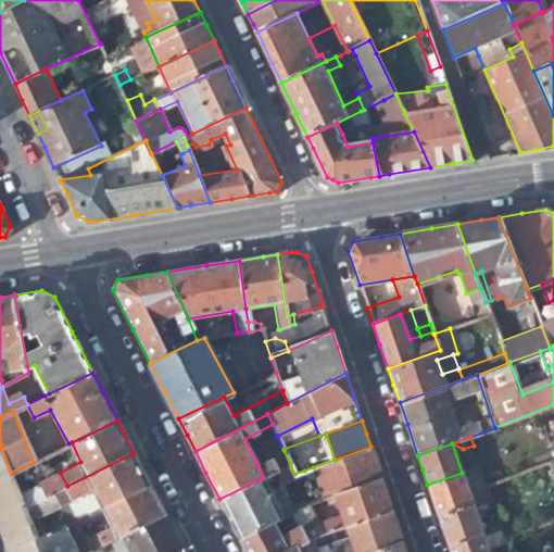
[(327,497),(380,476),(376,461),(370,447),(335,460),(313,467),(324,498),(327,497)]
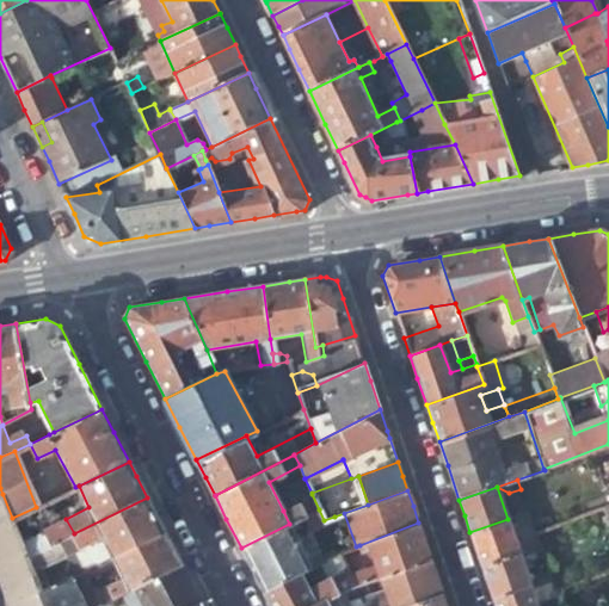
[(0,577),(11,605),(47,605),(42,592),(34,572),(28,556),(22,542),(12,518),(2,494),(0,494),(0,577)]
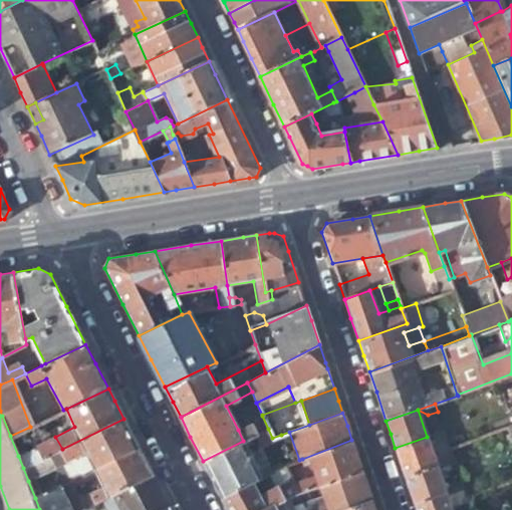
[(251,422),(257,434),(268,429),(262,416),(251,422)]
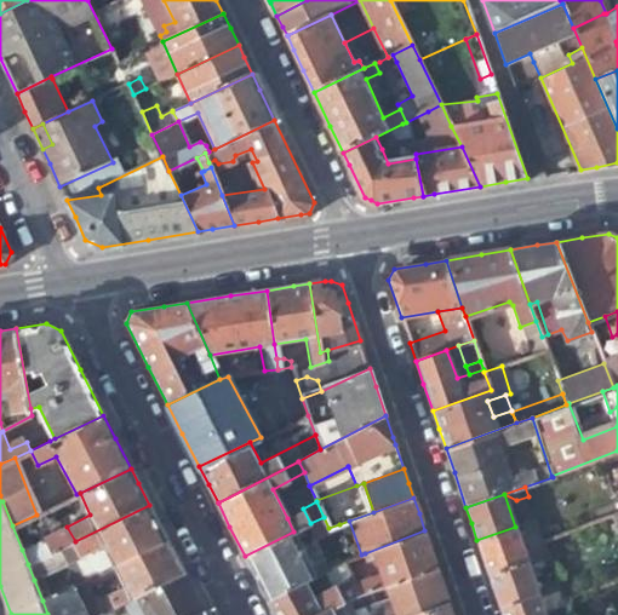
[(104,545),(115,565),(167,540),(159,523),(149,505),(75,541),(52,552),(28,564),(34,580),(104,545)]
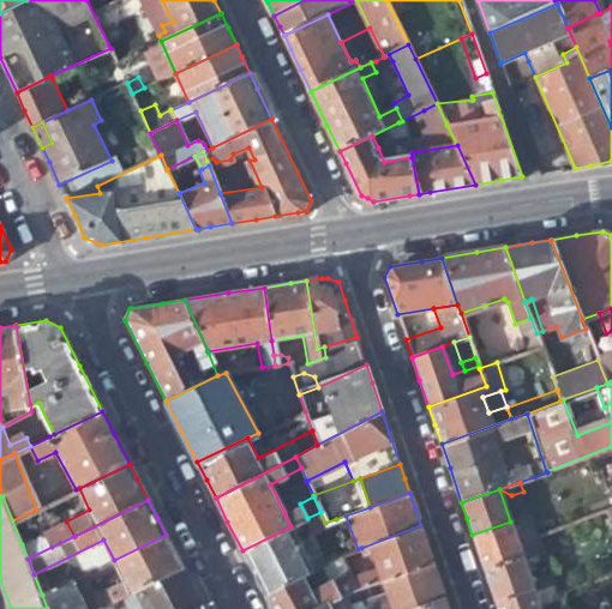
[(300,504),(285,513),(291,526),(298,523),(304,519),(307,518),(300,504)]
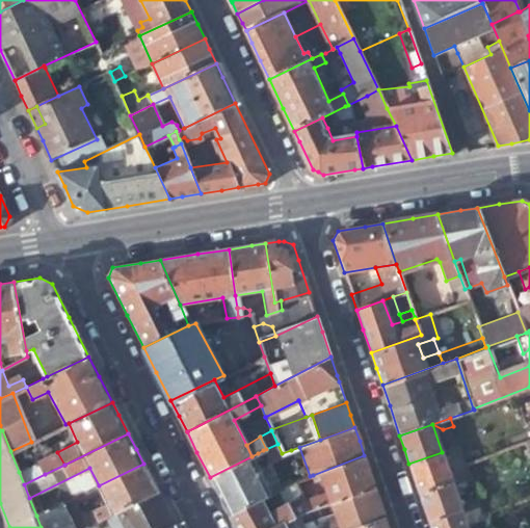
[(449,440),(452,449),(459,446),(457,438),(449,440)]
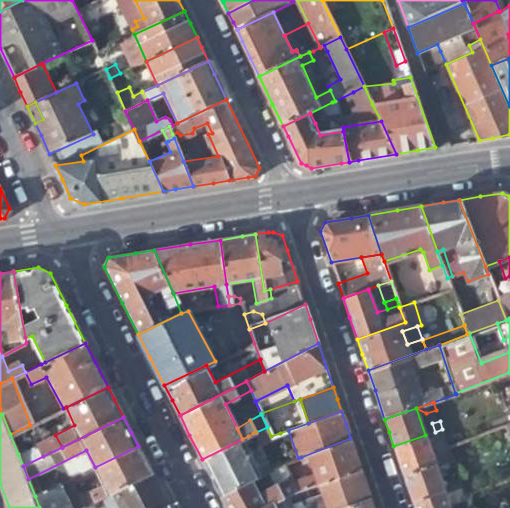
[(272,438),(271,436),(267,427),(256,432),(253,433),(256,439),(258,445),(272,438)]
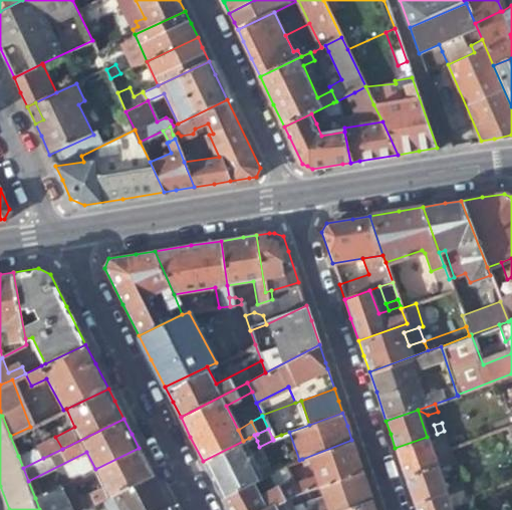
[(447,440),(444,431),(437,434),(433,435),(427,437),(430,443),(439,440),(440,443),(447,440)]
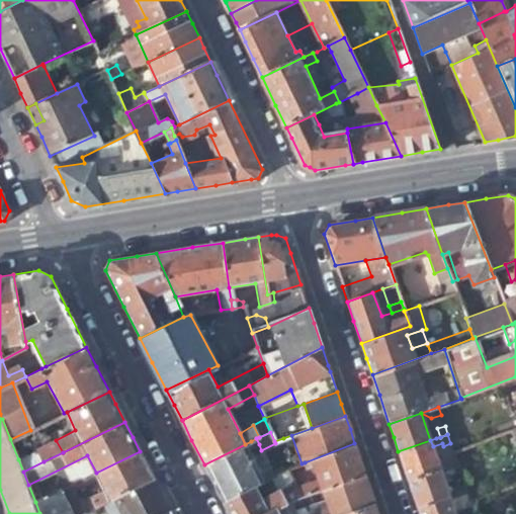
[(37,449),(44,461),(63,452),(56,440),(37,449)]
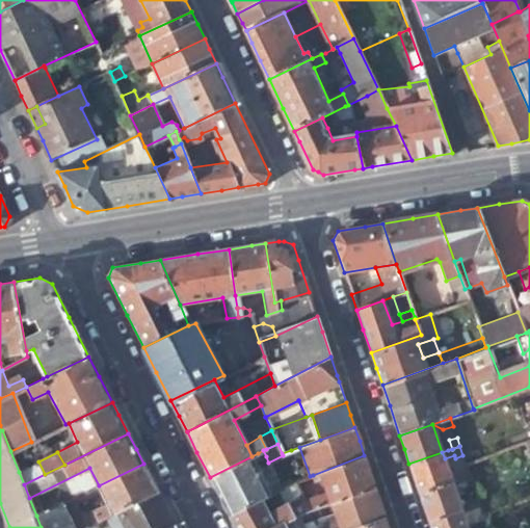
[(452,481),(445,458),(442,452),(408,464),(415,480),(419,492),(452,481)]
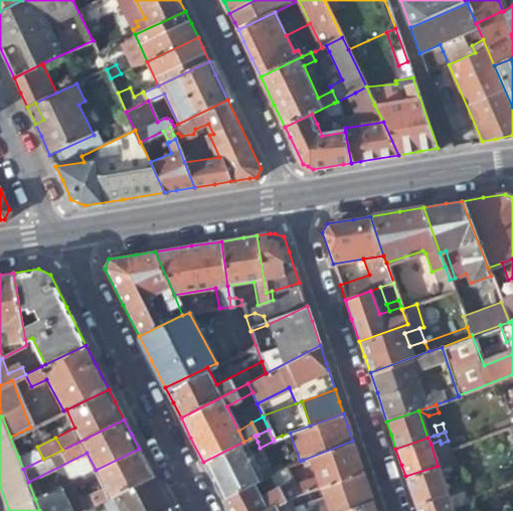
[(293,483),(294,486),(297,493),(321,485),(363,471),(358,456),(352,441),(303,460),(305,467),(313,463),(317,475),(293,483)]
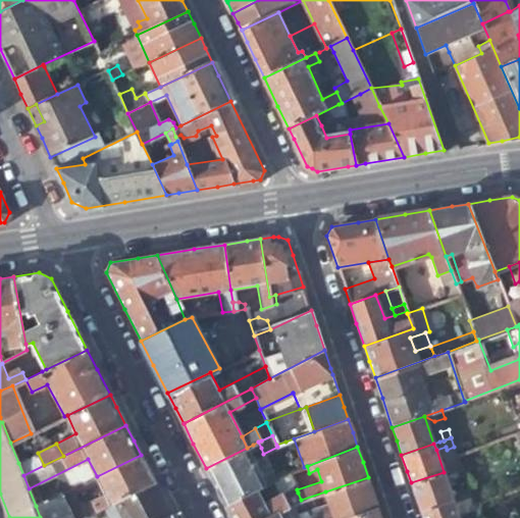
[(265,484),(247,448),(206,468),(214,485),(224,505),(256,489),(265,484)]
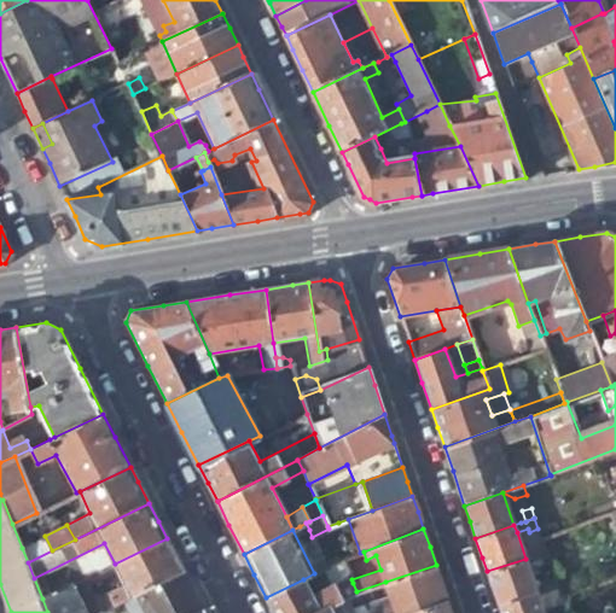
[(45,536),(22,548),(28,562),(52,550),(45,536)]
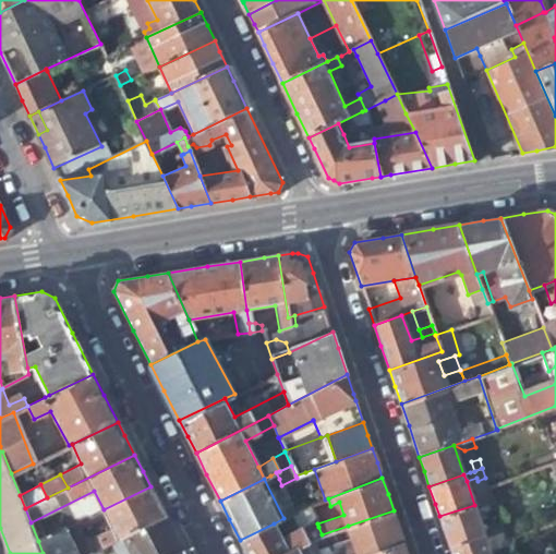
[(85,553),(119,538),(130,532),(165,515),(157,498),(150,486),(104,509),(112,527),(86,540),(88,545),(83,548),(85,553)]
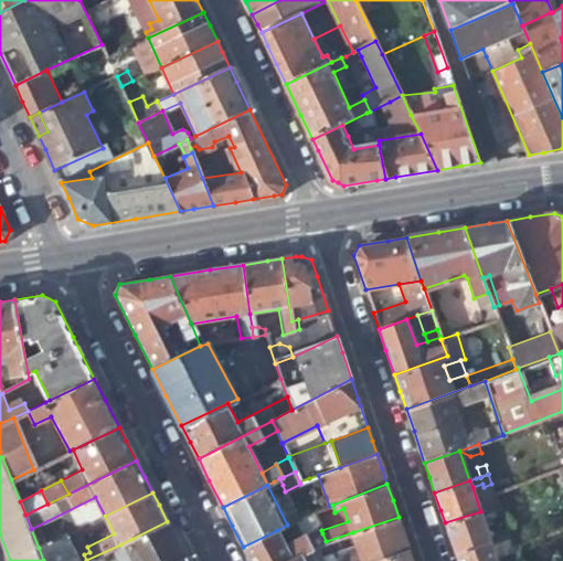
[(488,535),(480,511),(445,522),(452,543),(456,556),(490,543),(488,535)]
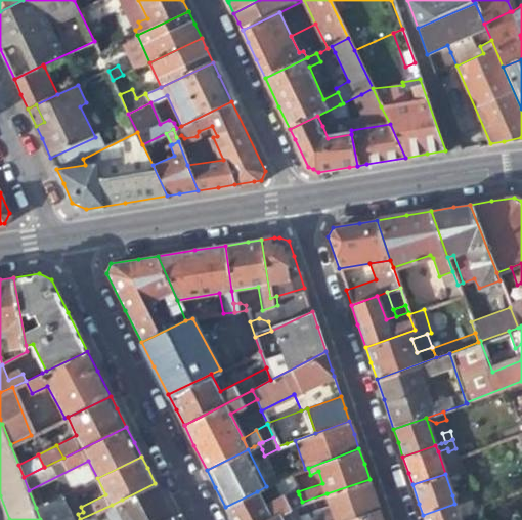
[(263,503),(257,491),(225,507),(231,519),(267,519),(280,513),(302,502),(299,494),(298,491),(290,475),(272,483),(278,494),(263,503)]
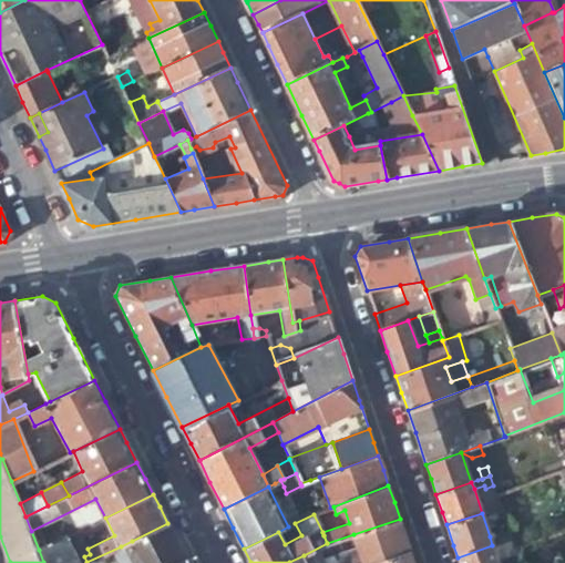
[(308,562),(304,555),(289,562),(376,562),(411,552),(406,536),(400,519),(353,534),(359,554),(335,562),(308,562)]
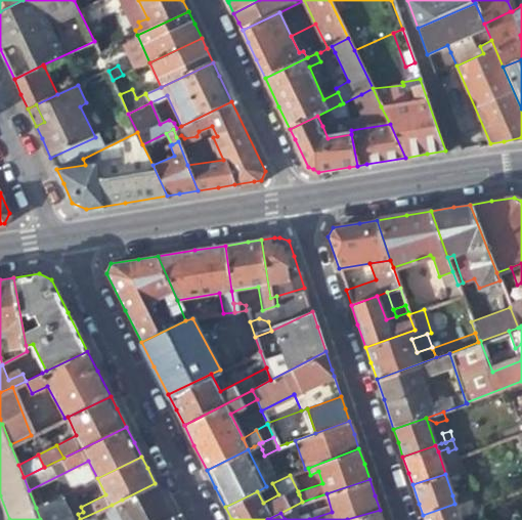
[(155,483),(122,500),(112,505),(120,519),(168,519),(172,518),(163,499),(155,483)]
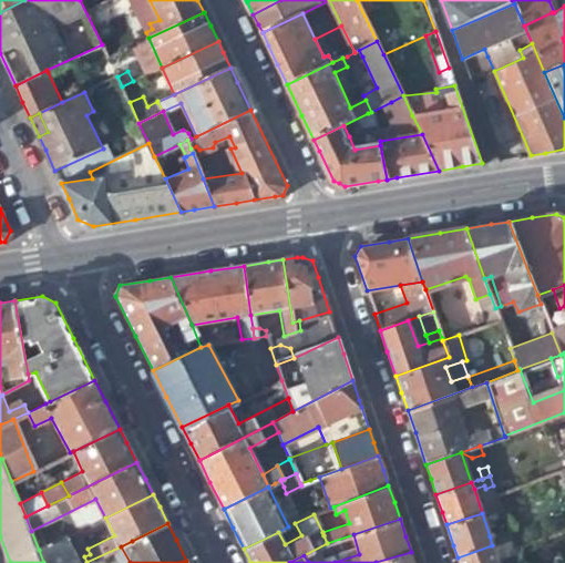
[(501,532),(504,541),(511,539),(507,529),(501,532)]
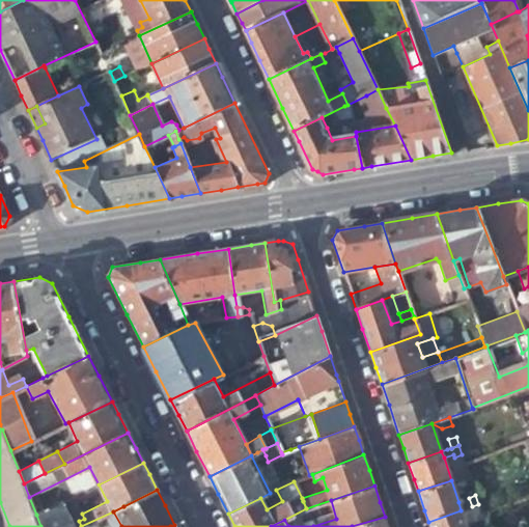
[(469,498),(458,502),(461,510),(472,506),(469,498)]
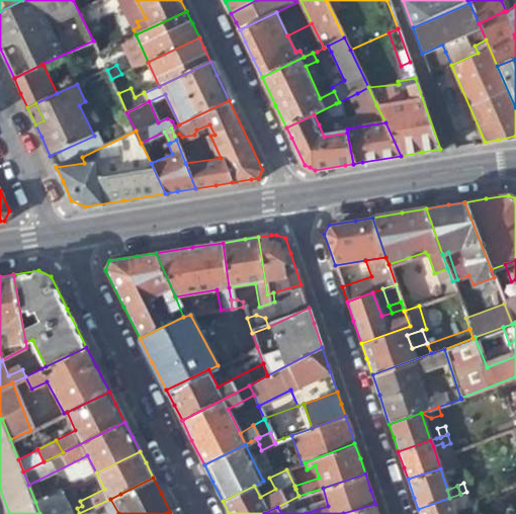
[(73,513),(61,490),(35,502),(39,513),(73,513)]
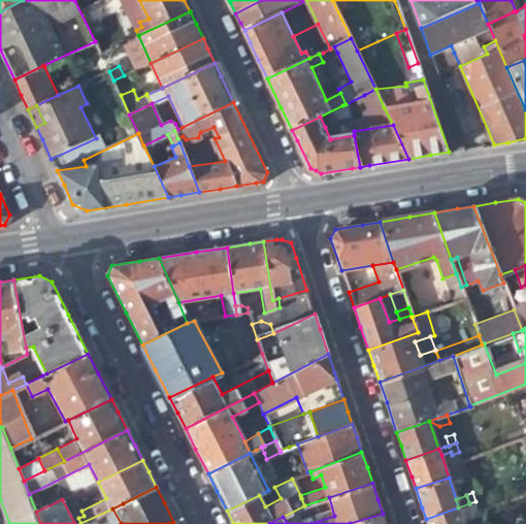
[(479,510),(475,501),(469,503),(471,512),(479,510)]
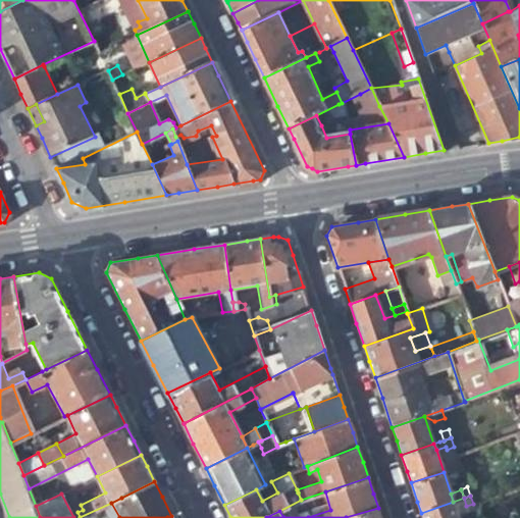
[(459,517),(453,502),(421,513),(422,517),(459,517)]
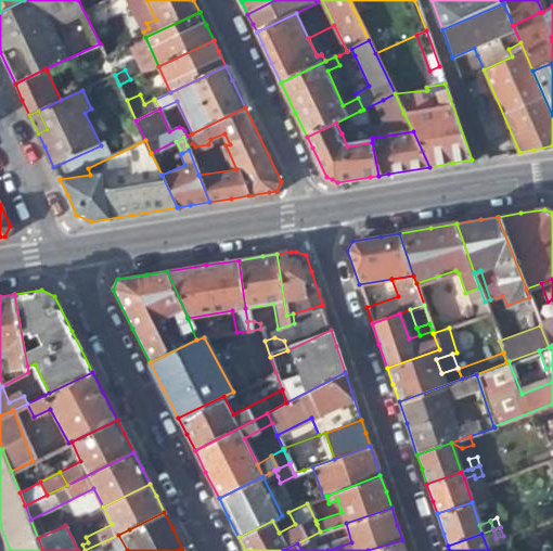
[(406,550),(402,540),(368,550),(406,550)]
